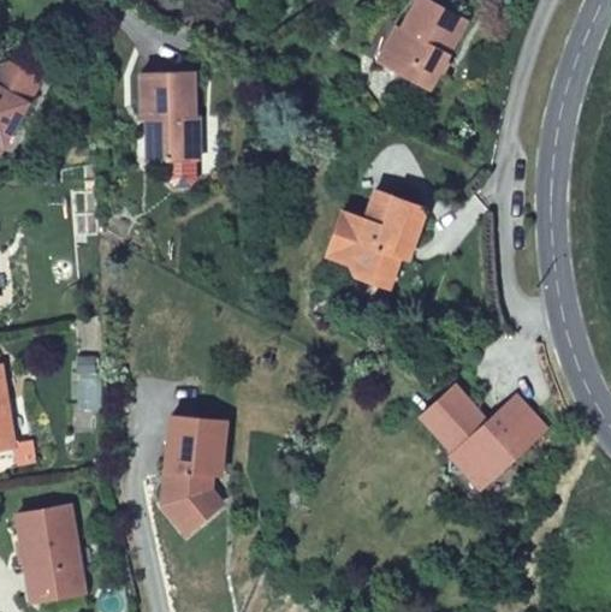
[(431,93),(468,22),(432,0),(421,0),(405,29),(397,25),(378,61),(431,93)]
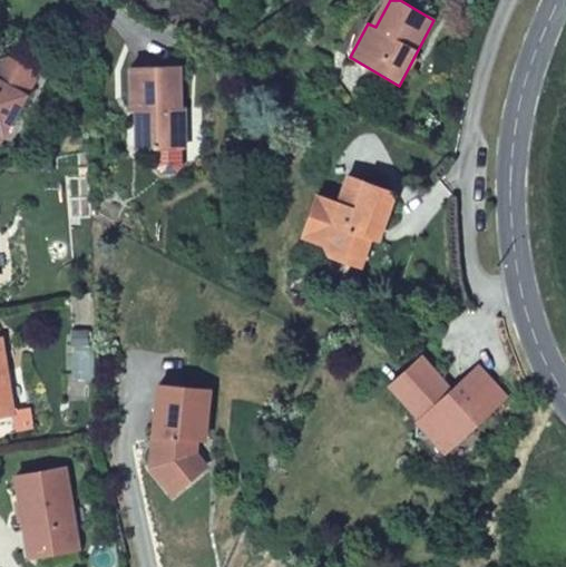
[(0,135),(31,74),(8,62),(0,65),(0,135)]
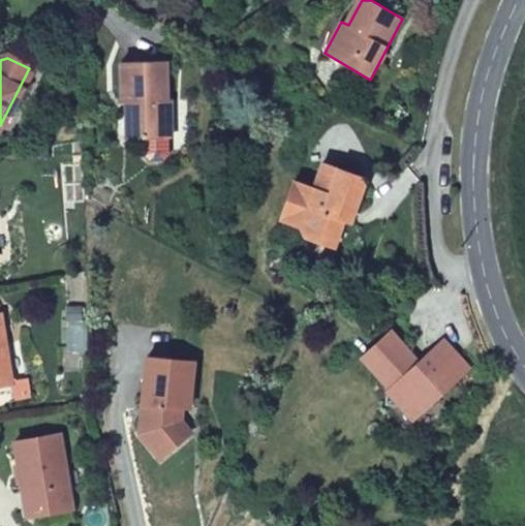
[(120,63),(122,102),(129,101),(131,140),(144,140),(168,138),(172,138),(171,100),(167,100),(165,61),(120,63)]
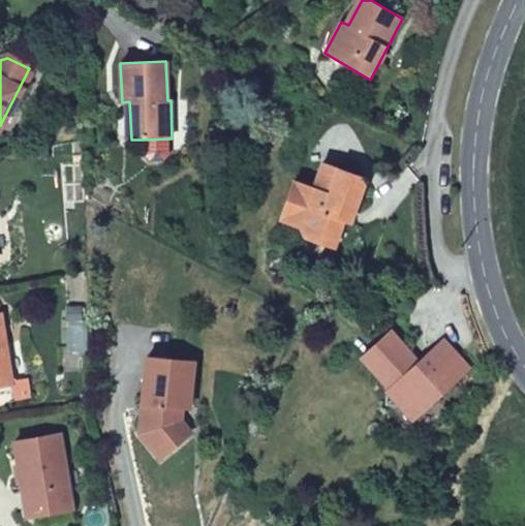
[(168,138),(144,140),(145,157),(151,162),(164,161),(170,156),(168,138)]
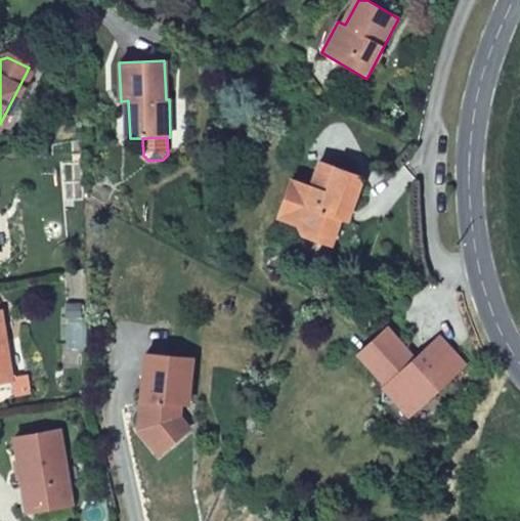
[(344,210),(353,213),(361,187),(360,181),(320,167),(311,190),(292,183),(278,219),(297,226),(301,236),(317,243),(319,235),(334,242),(340,222),(344,210)]
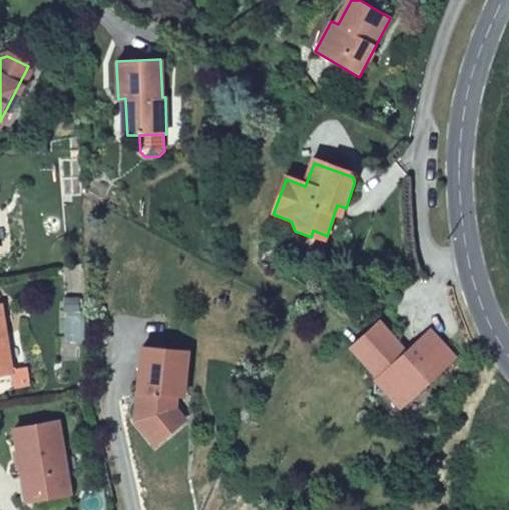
[(342,219),(346,208),(337,205),(333,217),(342,219)]
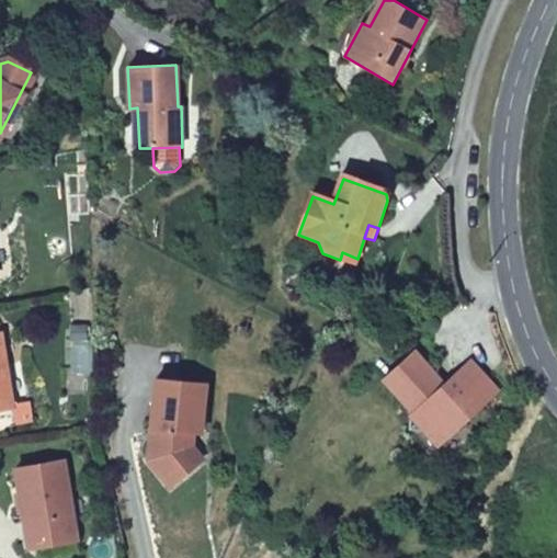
[(0,407),(14,405),(0,330),(0,407)]
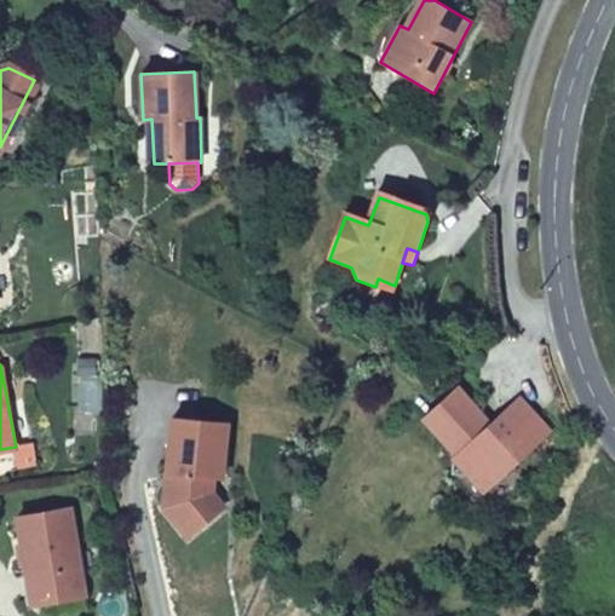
[(488,490),(555,429),(521,392),(490,420),(481,412),(483,399),(470,397),(459,385),(423,418),(455,453),(452,471),(472,475),(488,490)]
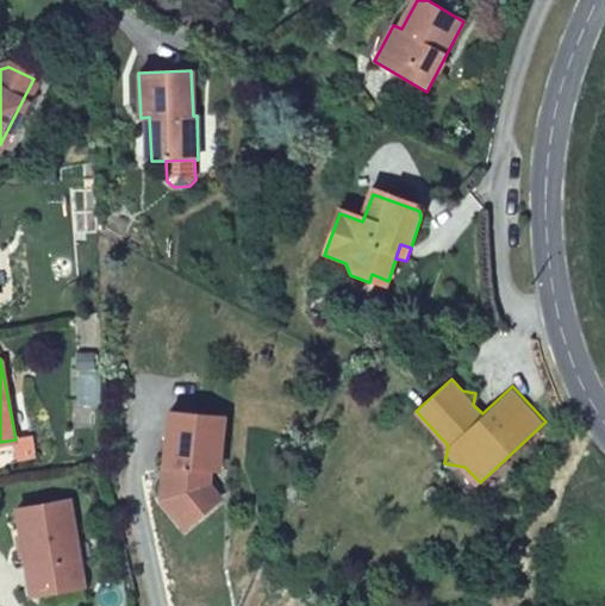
[(205,501),(214,513),(230,500),(213,481),(213,469),(225,470),(229,414),(176,411),(170,498),(187,517),(205,501)]
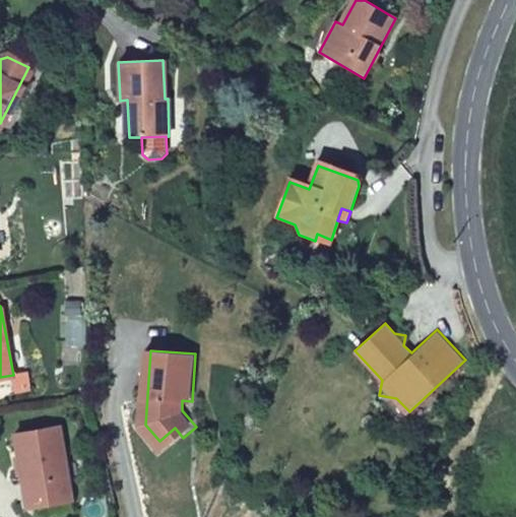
[(20,433),(28,476),(36,474),(43,507),(80,500),(63,424),(20,433)]
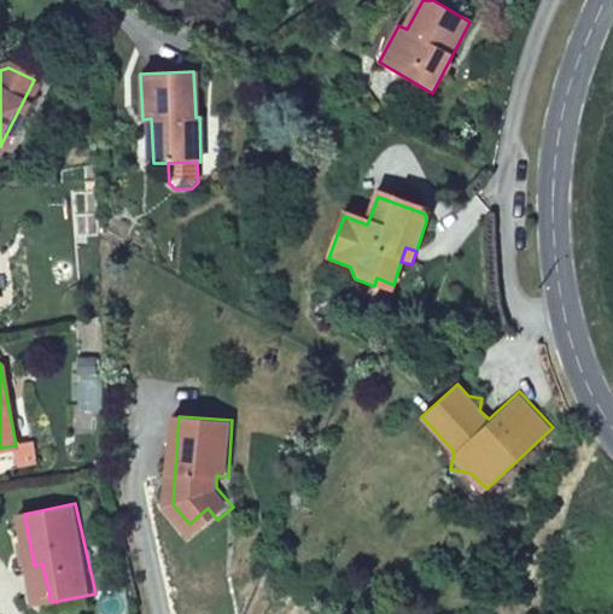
[(199,534),(217,520),(208,508),(190,524),(199,534)]
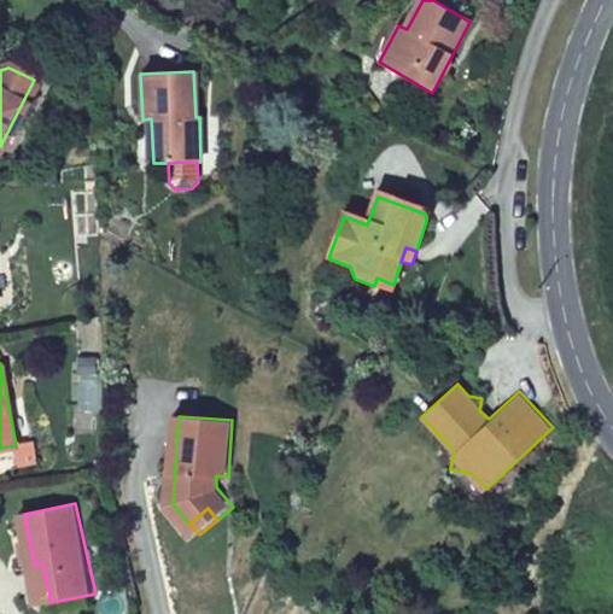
[(42,563),(34,566),(30,566),(39,604),(51,602),(42,563)]
